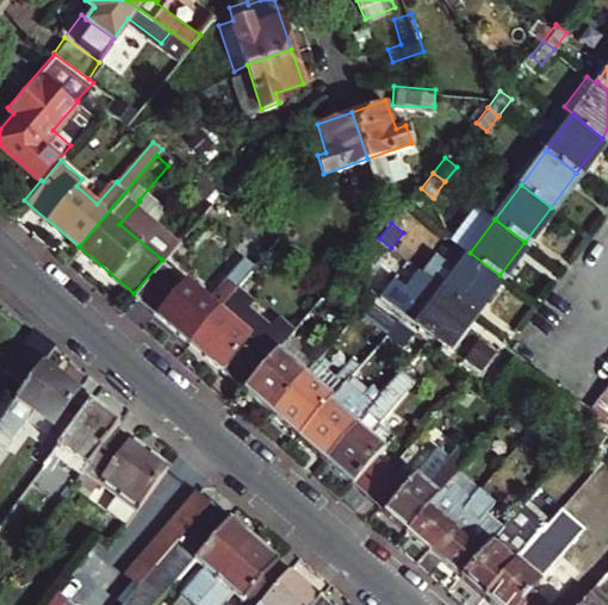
[(379,263),(391,248),(379,238),(367,255),(379,263)]
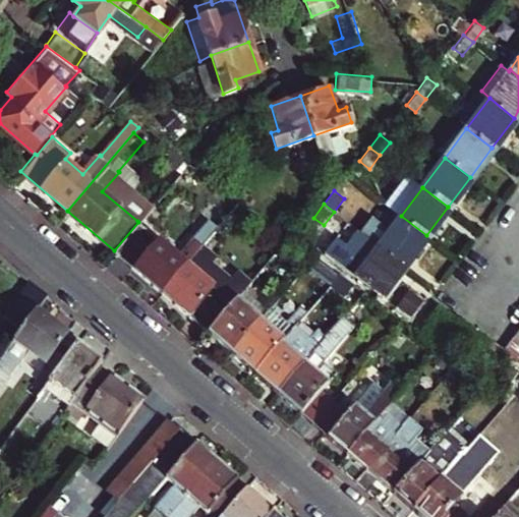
[(426,235),(401,216),(379,245),(405,265),(426,235)]
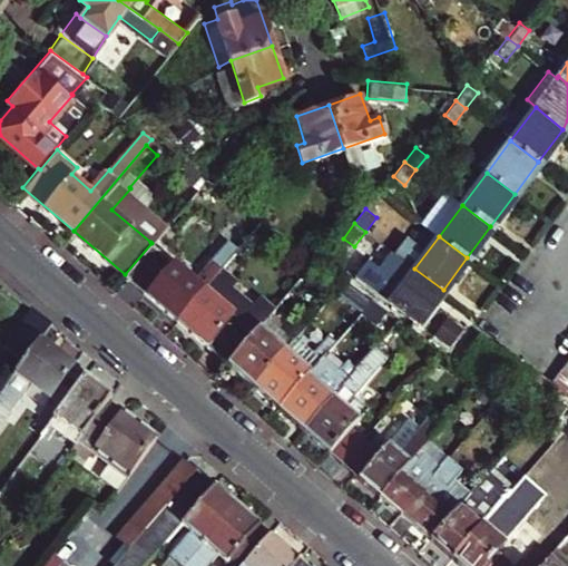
[(194,277),(152,243),(125,274),(176,318),(237,246),(228,238),(194,277)]
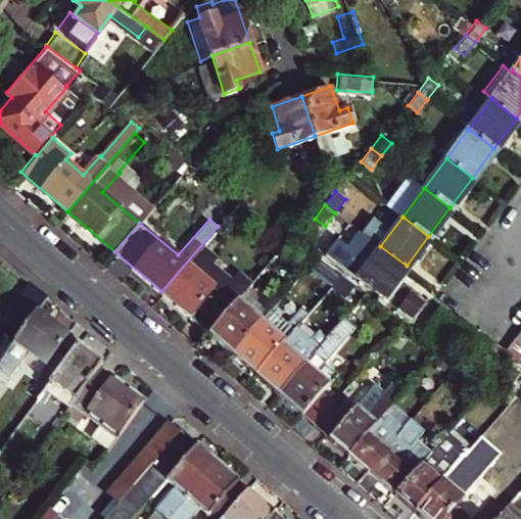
[(218,226),(161,291),(208,331),(233,302),(196,271),(214,251),(210,249),(225,232),(218,226)]
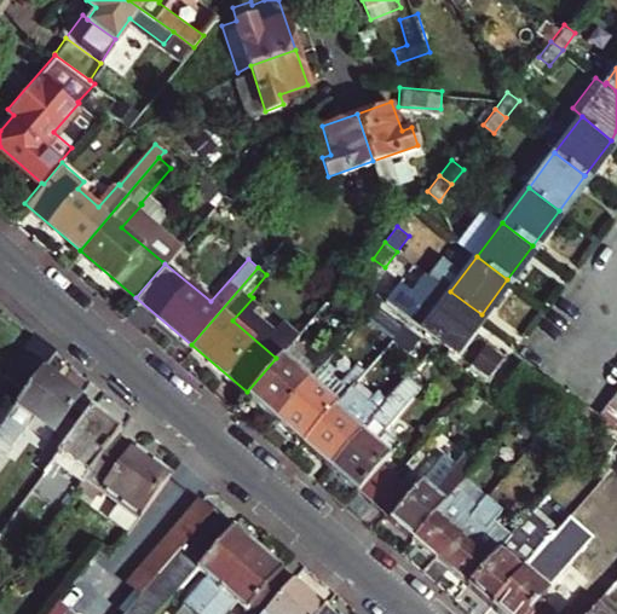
[(482,314),(450,291),(424,326),(455,349),(482,314)]
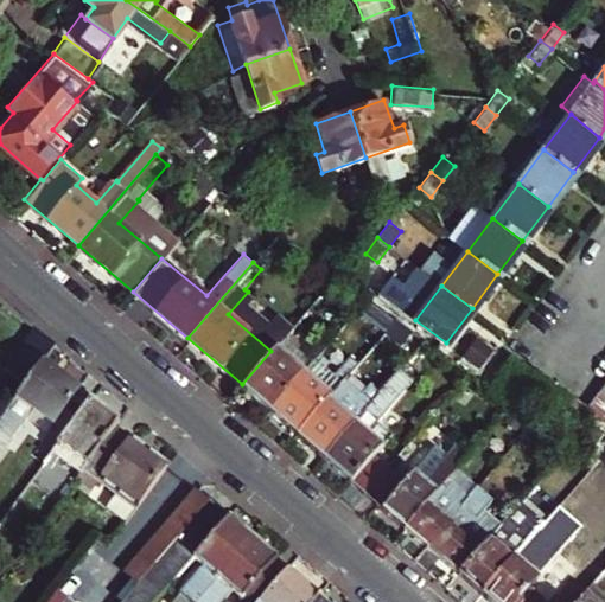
[(269,408),(303,369),(275,346),(271,351),(242,384),(269,408)]
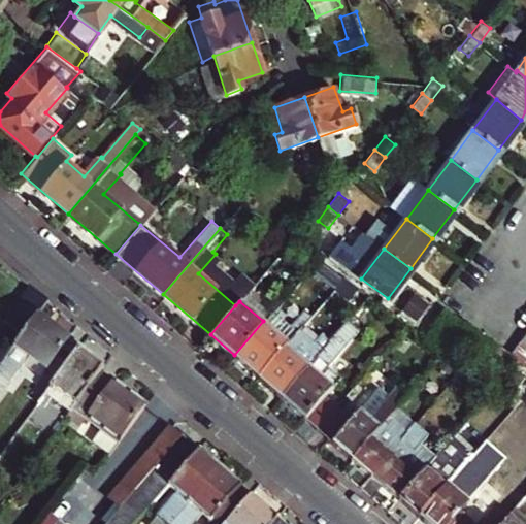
[(67,336),(34,313),(21,331),(0,358),(0,390),(28,353),(55,373),(74,348),(64,340),(67,336)]
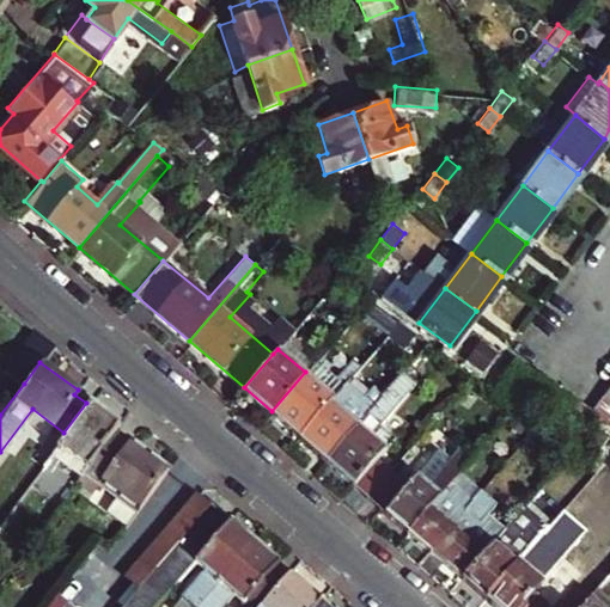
[(312,363),(305,372),(272,411),(298,435),(318,411),(341,385),(349,375),(342,369),(333,380),(312,363)]
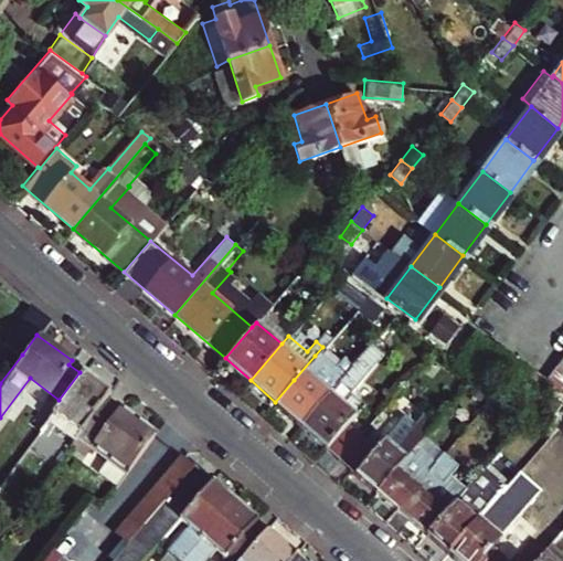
[(384,349),(372,339),(340,377),(300,423),(339,456),(360,431),(348,421),(364,402),(350,390),(384,349)]
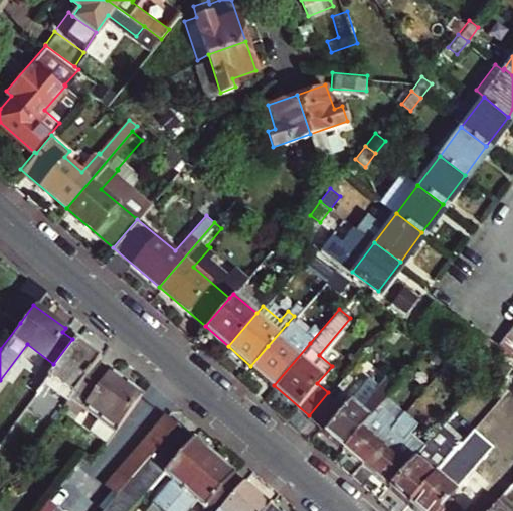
[(268,346),(250,366),(274,385),(310,343),(287,324),(268,346)]
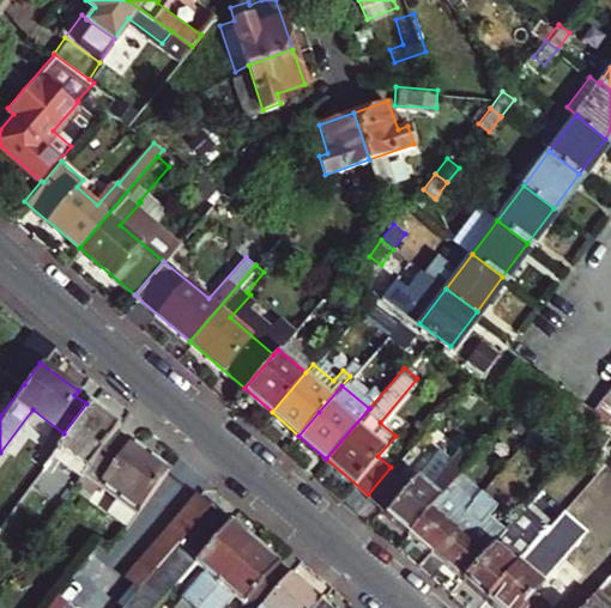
[(610,420),(610,400),(603,394),(593,407),(610,420)]
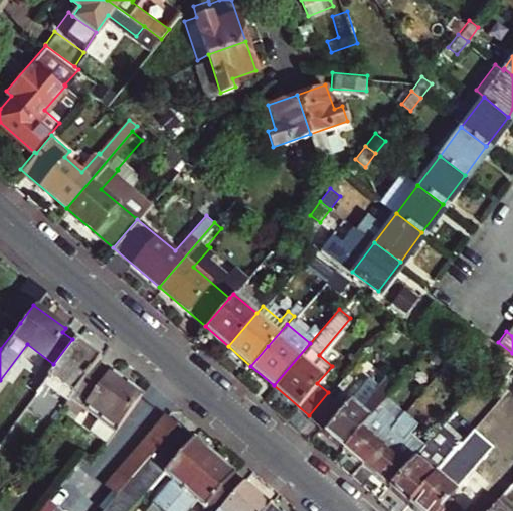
[(53,364),(47,373),(72,391),(95,359),(97,357),(72,339),(53,364)]
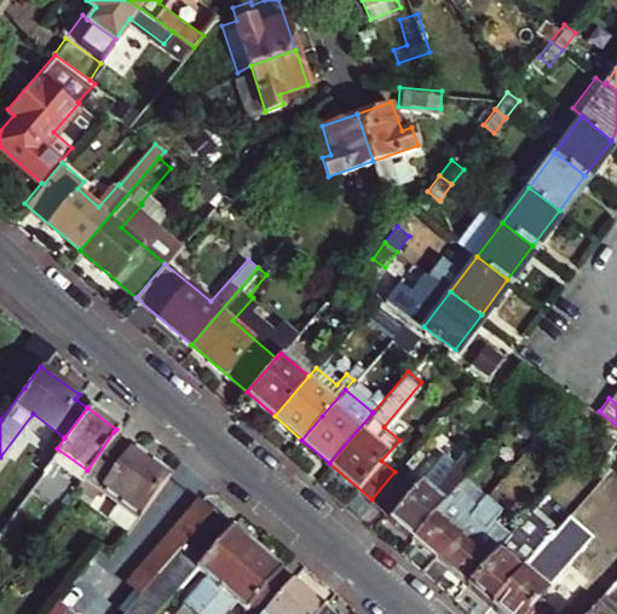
[(114,432),(87,470),(84,474),(117,499),(108,513),(127,527),(168,471),(114,432)]
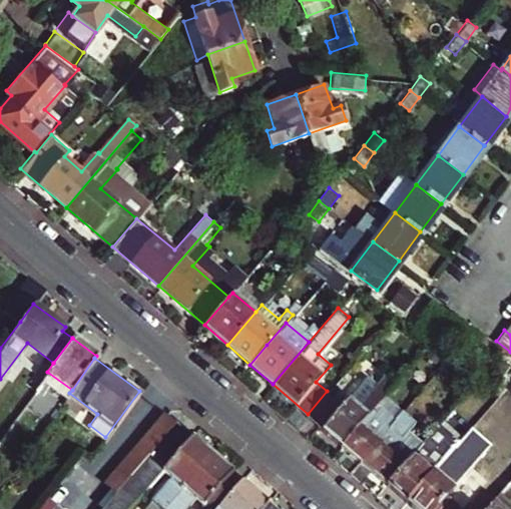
[(318,423),(342,444),(378,403),(397,380),(386,371),(376,383),(367,375),(349,397),(348,396),(342,403),(338,401),(318,423)]
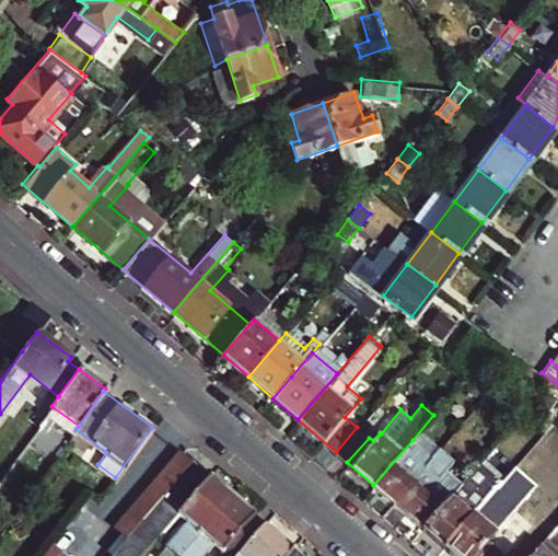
[(357,427),(336,452),(347,462),(369,438),(357,427)]
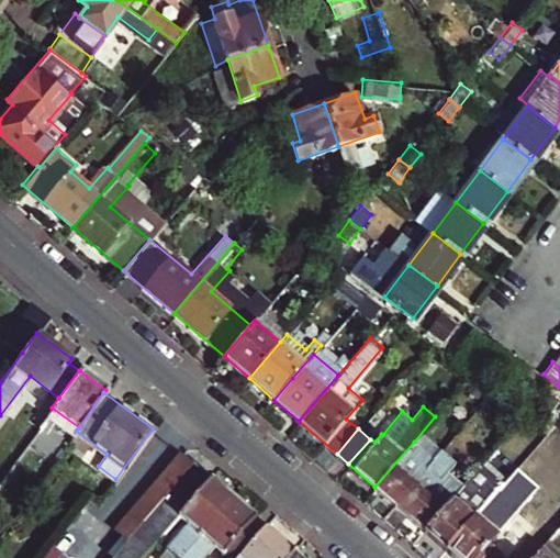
[(414,442),(374,487),(395,504),(434,459),(414,442)]
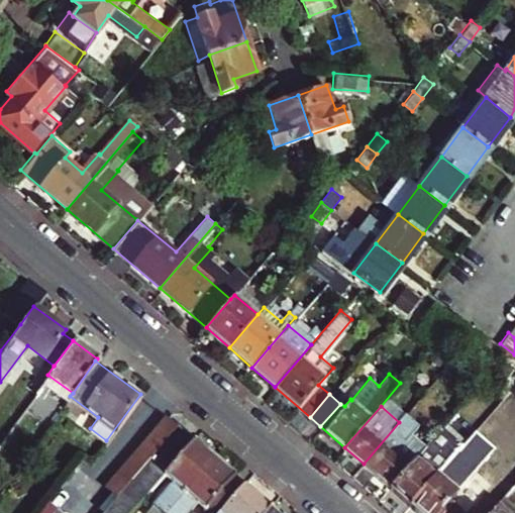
[(399,422),(364,464),(390,486),(424,444),(411,432),(418,423),(407,413),(399,422)]
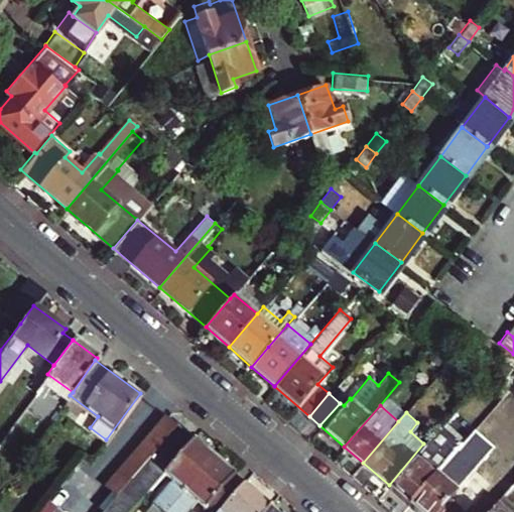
[(127,511),(163,471),(194,435),(174,419),(112,490),(115,493),(101,508),(105,511),(104,511),(127,511)]
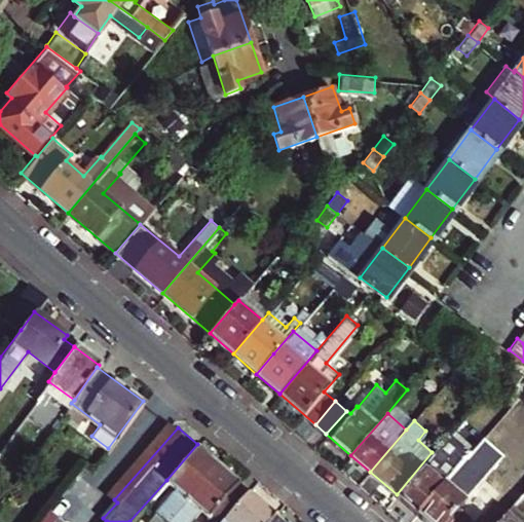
[(448,433),(432,452),(397,494),(417,513),(461,460),(466,455),(455,446),(459,442),(448,433)]
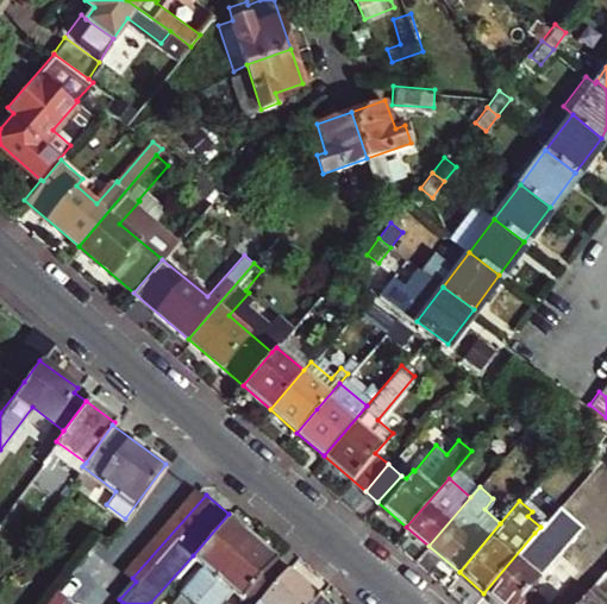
[(582,521),(561,502),(542,524),(563,543),(582,521)]
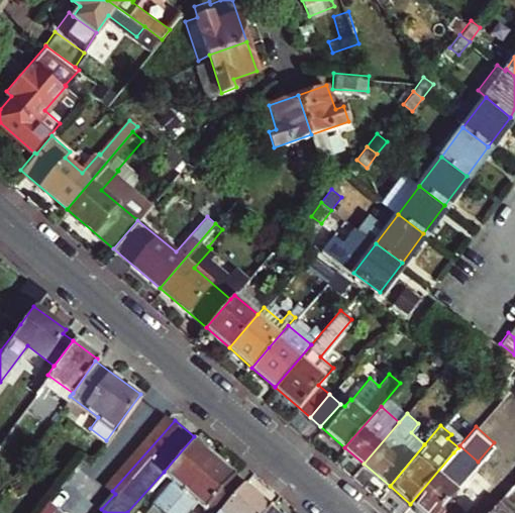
[(163,512),(213,453),(194,436),(164,472),(173,480),(144,512),(163,512)]
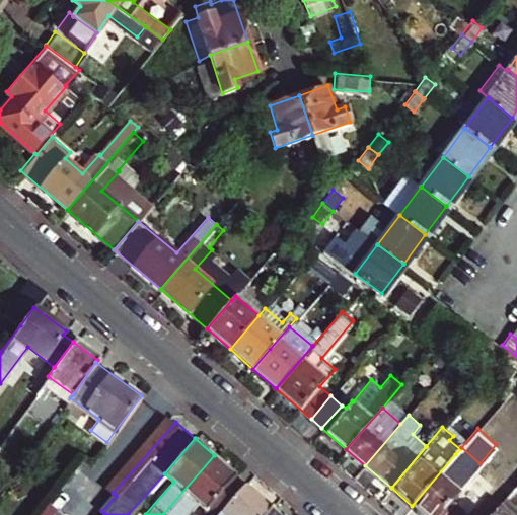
[(422,514),(449,514),(459,504),(452,498),(459,490),(449,480),(461,465),(457,462),(460,459),(455,454),(412,506),(422,514)]
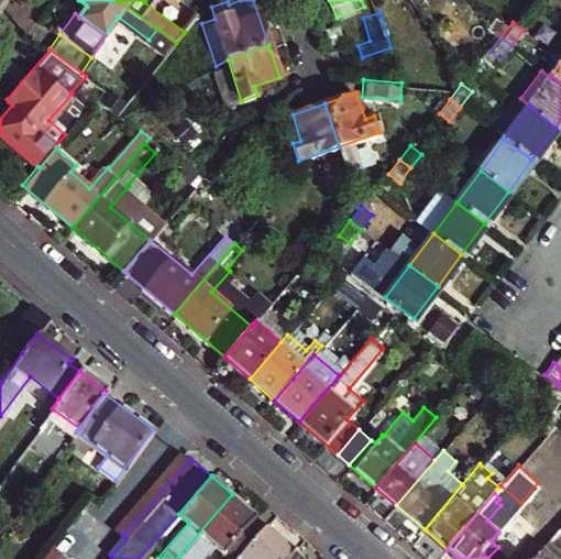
[(265,523),(232,494),(177,558),(199,558),(212,544),(231,558),(232,558),(237,555),(265,523)]
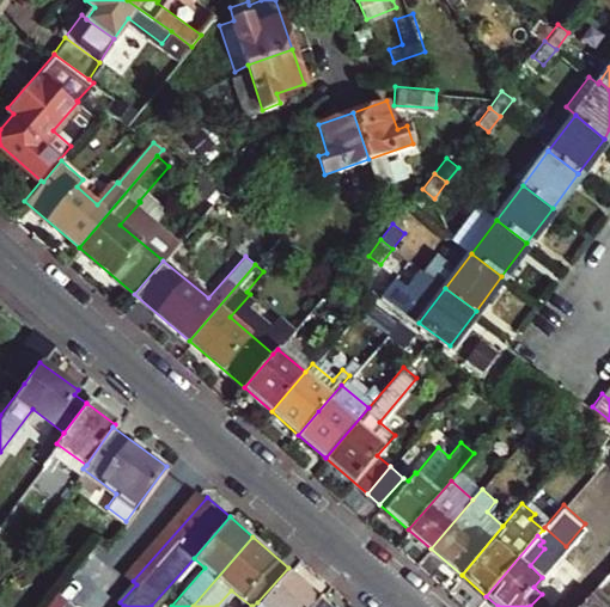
[(288,568),(257,602),(262,606),(310,606),(321,595),(288,568)]
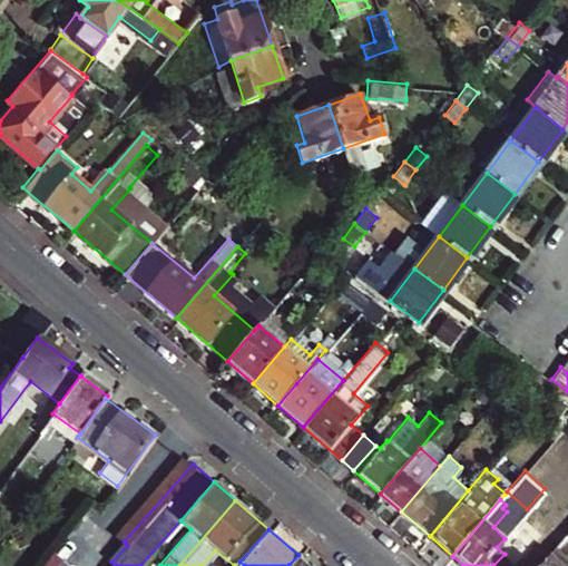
[(567,565),(567,556),(554,545),(536,565),(567,565)]
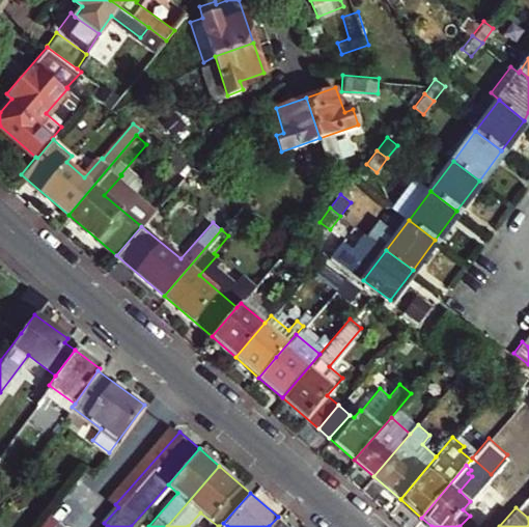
[(469,526),(475,520),(470,516),(460,526),(469,526)]
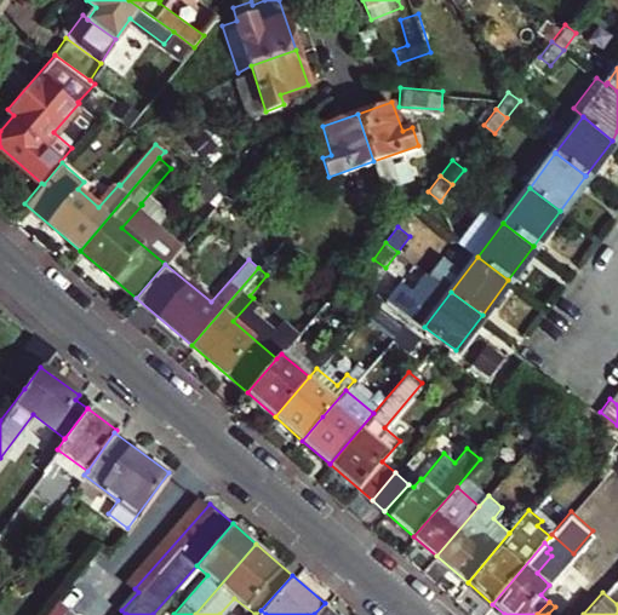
[(337,614),(325,603),(314,614),(337,614)]
